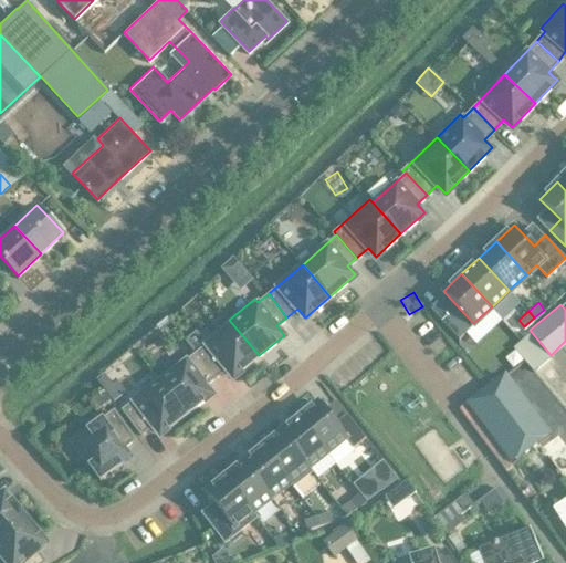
[(207,344),(197,352),(215,375),(226,367),(233,376),(259,355),(229,320),(203,340),(207,344)]
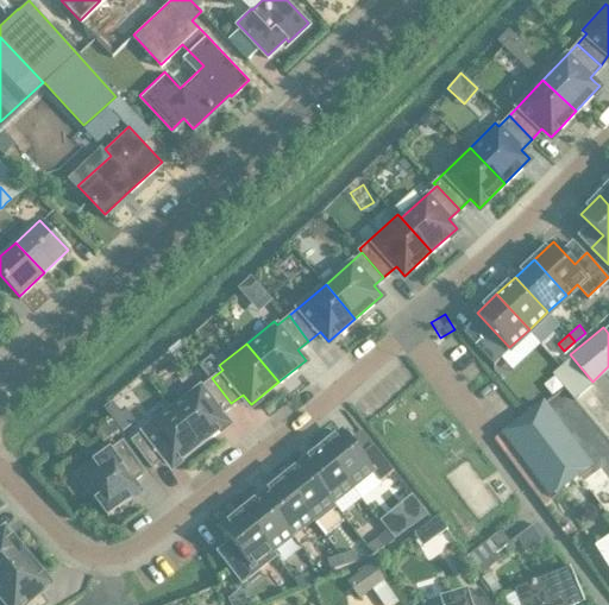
[(592,382),(570,354),(552,371),(575,397),(592,382)]
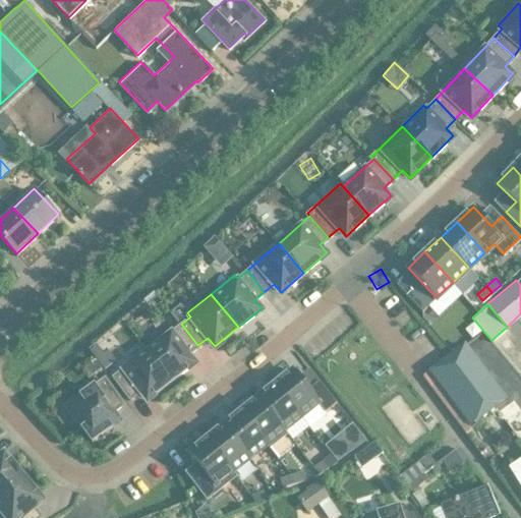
[(400,325),(415,315),(410,306),(394,315),(400,325)]
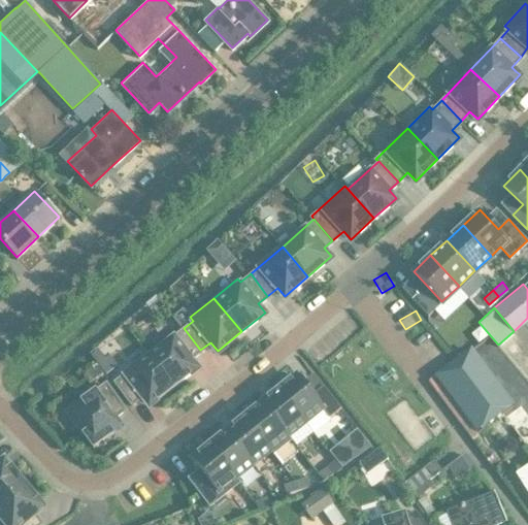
[(184,328),(150,354),(173,385),(197,366),(191,358),(200,350),(184,328)]
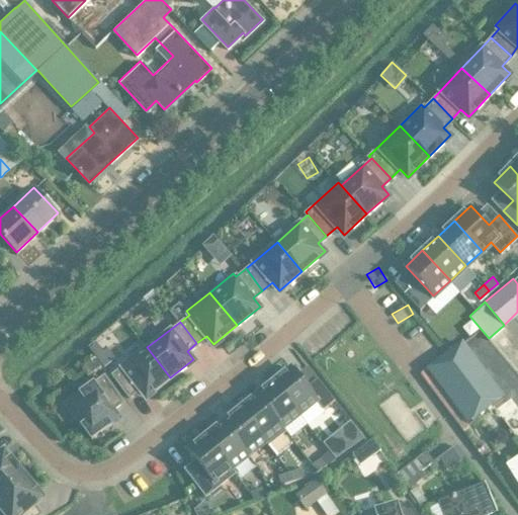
[(94,336),(84,345),(100,363),(110,354),(94,336)]
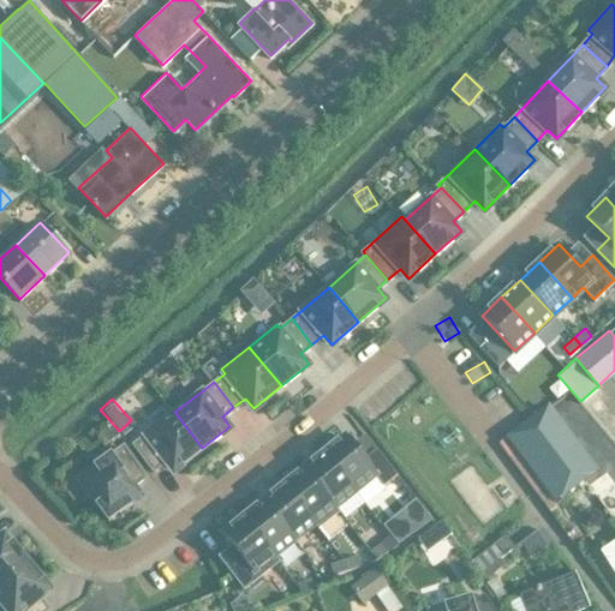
[(605,467),(555,399),(508,433),(560,502),(605,467)]
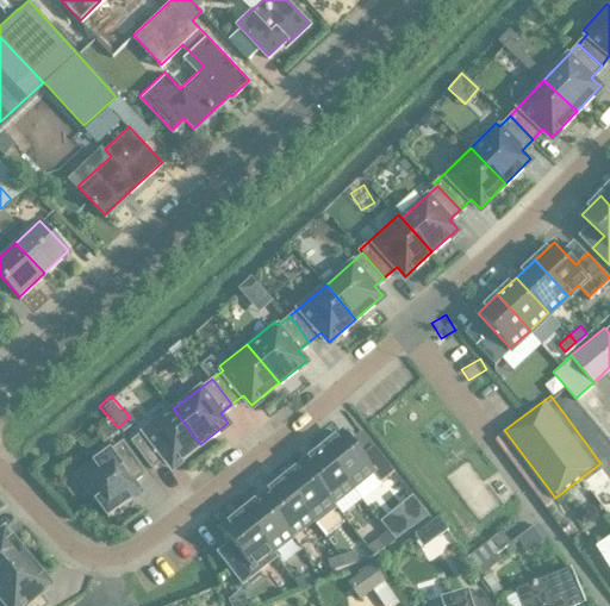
[(200,444),(173,408),(134,439),(153,466),(165,456),(172,467),(200,444)]
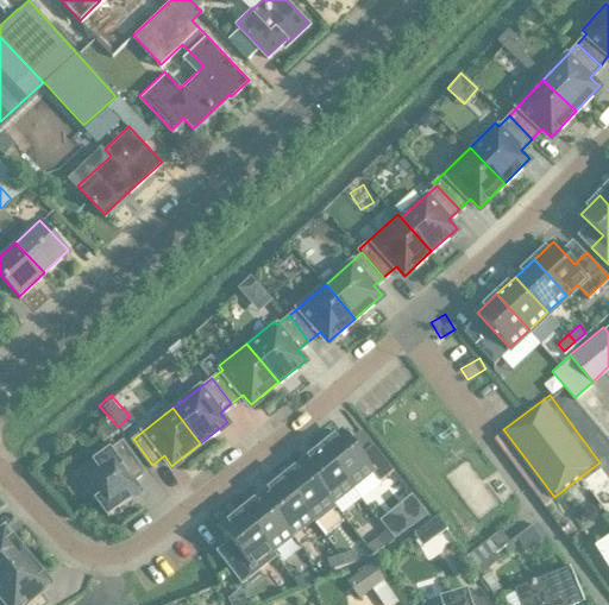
[(352,484),(371,468),(381,479),(394,468),(372,443),(360,453),(343,430),(322,447),(352,484)]
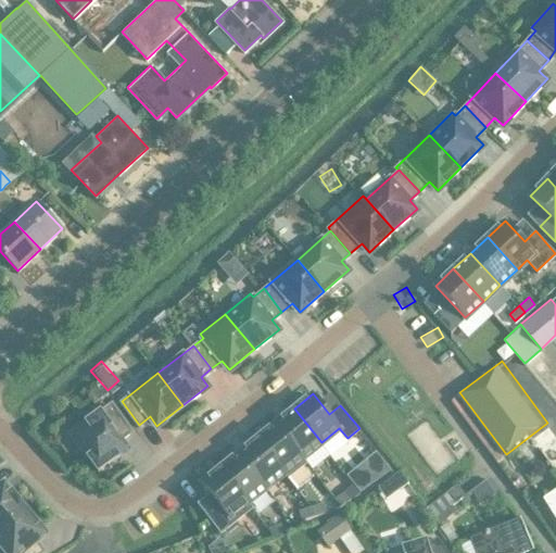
[(98,468),(121,452),(127,448),(119,438),(131,430),(112,402),(72,431),(98,468)]
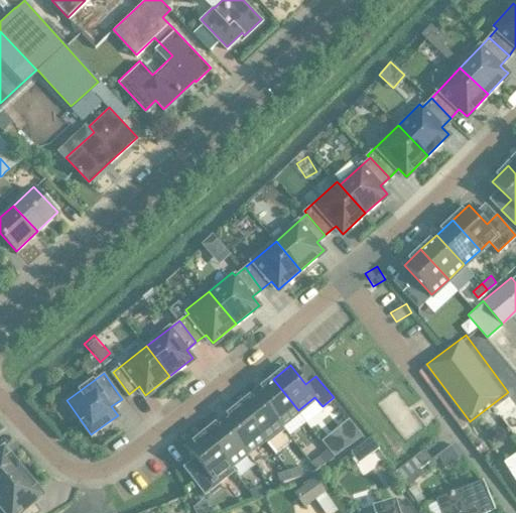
[(273,379),(256,393),(284,428),(285,427),(282,424),(298,410),(273,379)]
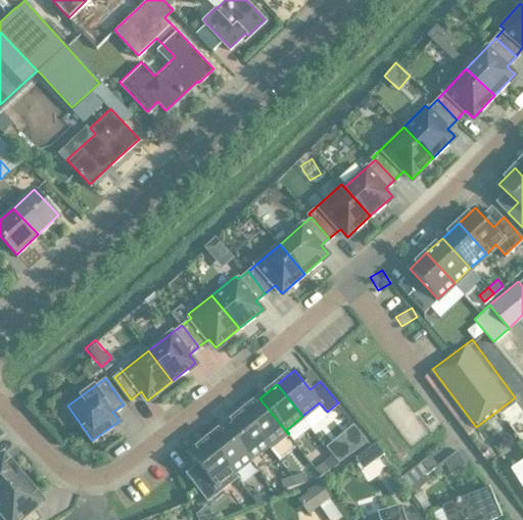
[(271,447),(288,434),(259,398),(242,412),(271,447)]
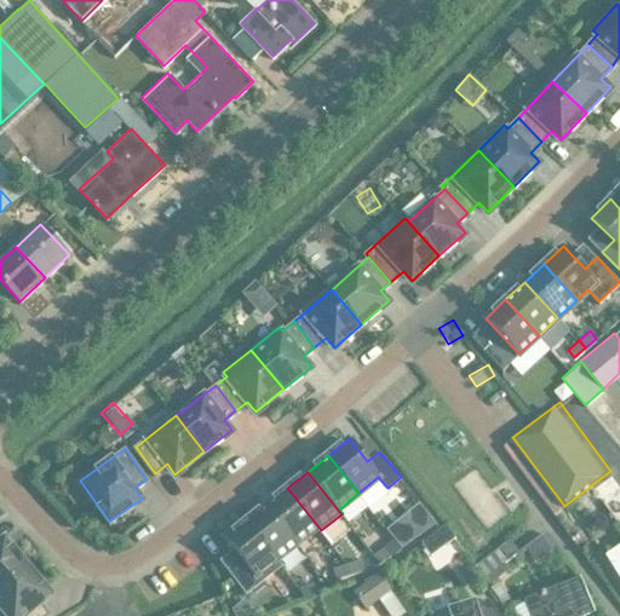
[(321,531),(321,530),(287,488),(267,505),(297,542),(317,527),(321,531)]
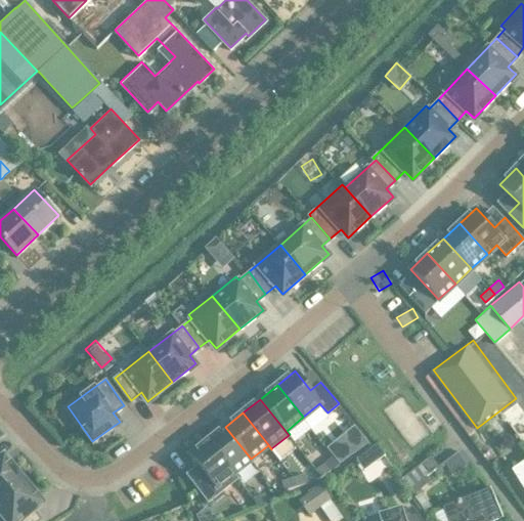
[(523,419),(513,428),(521,439),(523,436),(523,419)]
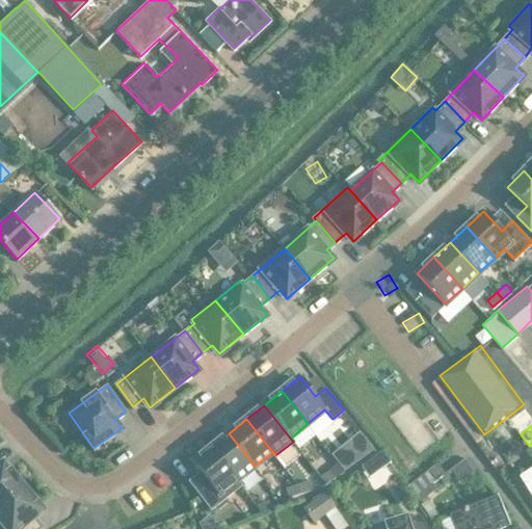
[(345,469),(374,448),(361,431),(331,452),(345,469)]
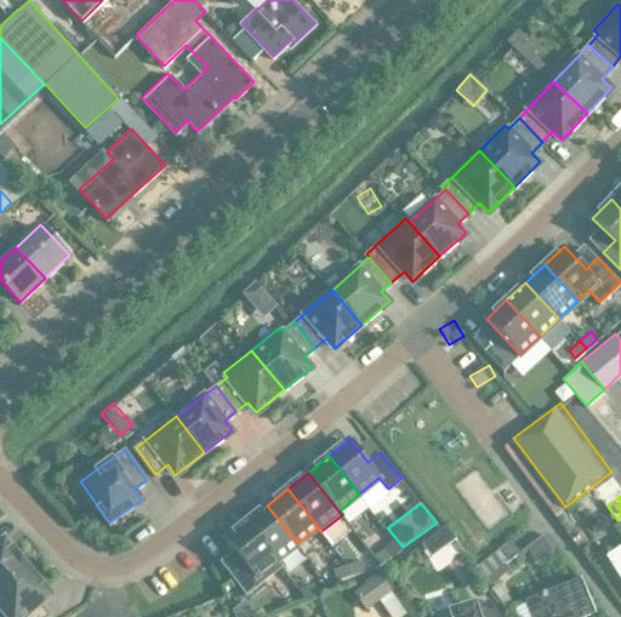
[(278,559),(297,543),(267,506),(246,521),(280,564),(281,564),(278,559)]
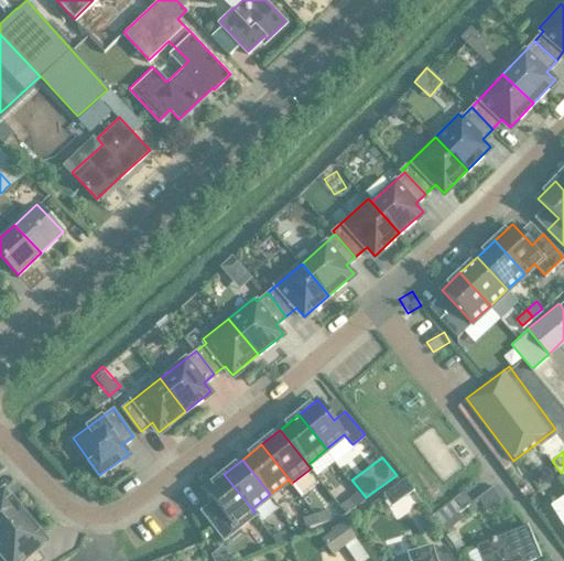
[(225,538),(255,513),(224,474),(205,489),(223,511),(212,521),(225,538)]
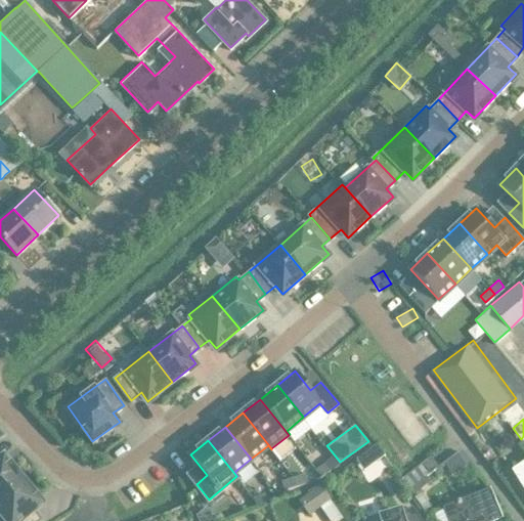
[(443,461),(453,473),(464,466),(453,452),(443,461)]
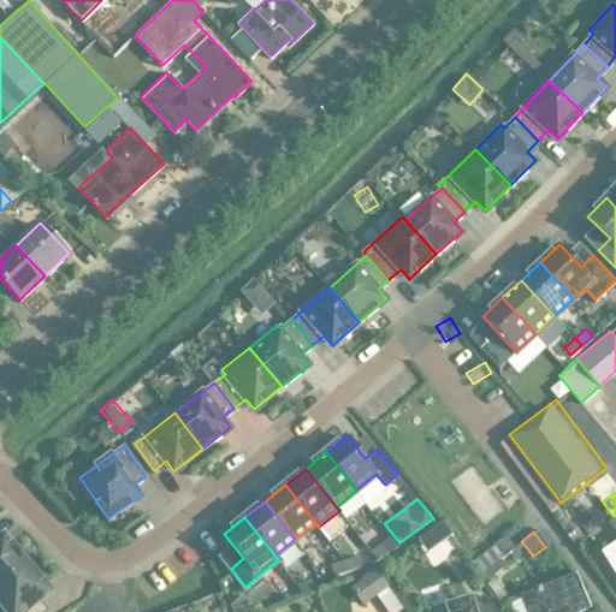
[(0,582),(27,560),(5,533),(0,536),(0,582)]
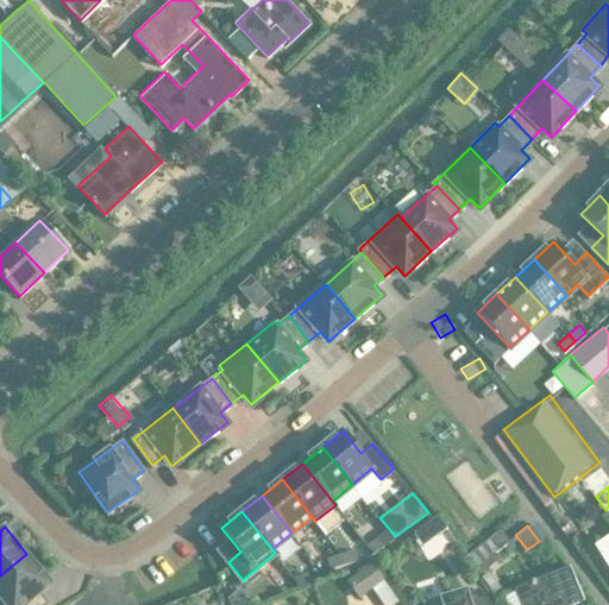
[(498,556),(495,552),(509,540),(501,528),(466,553),(479,571),(498,556)]
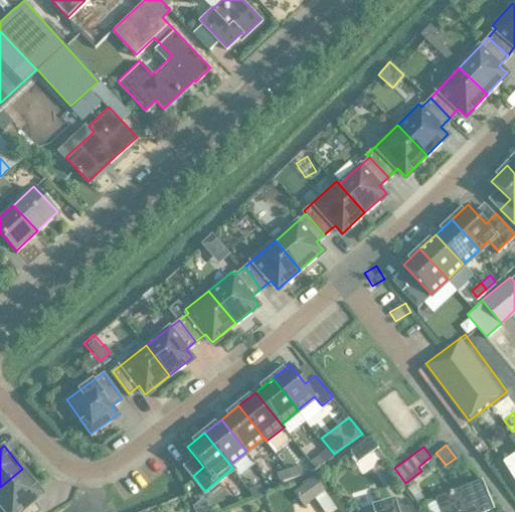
[(325,460),(320,453),(310,460),(315,467),(325,460)]
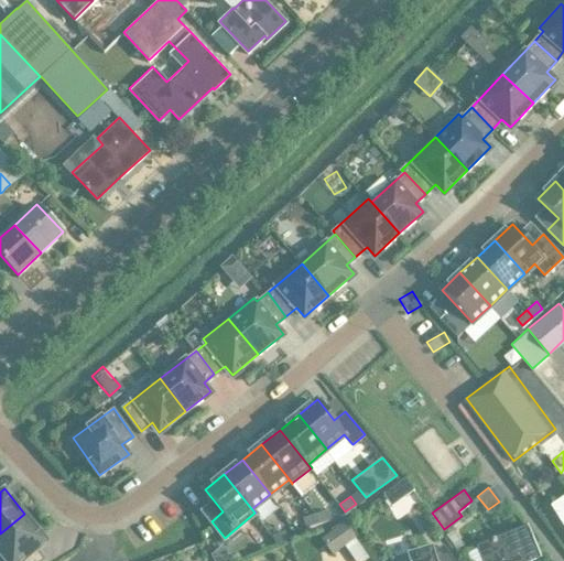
[(563,496),(551,505),(563,525),(563,496)]
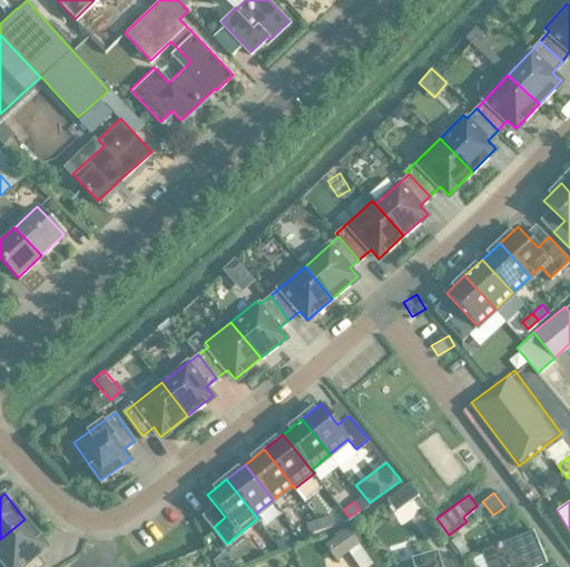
[(320,518),(322,527),(335,522),(332,514),(320,518)]
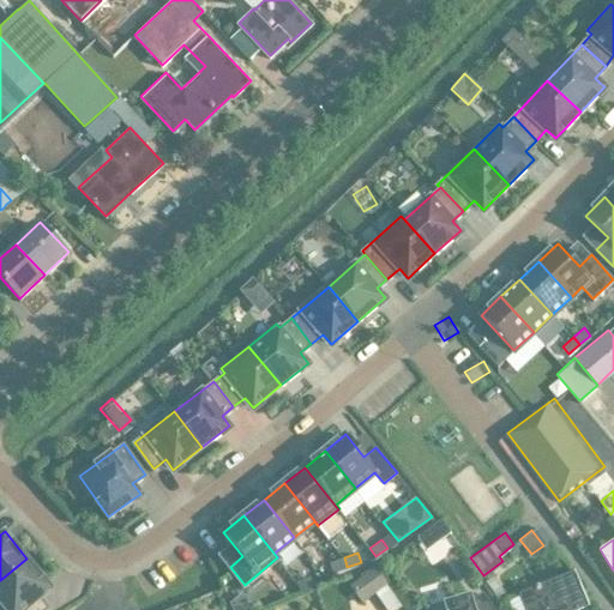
[(333,571),(347,567),(344,557),(330,562),(333,571)]
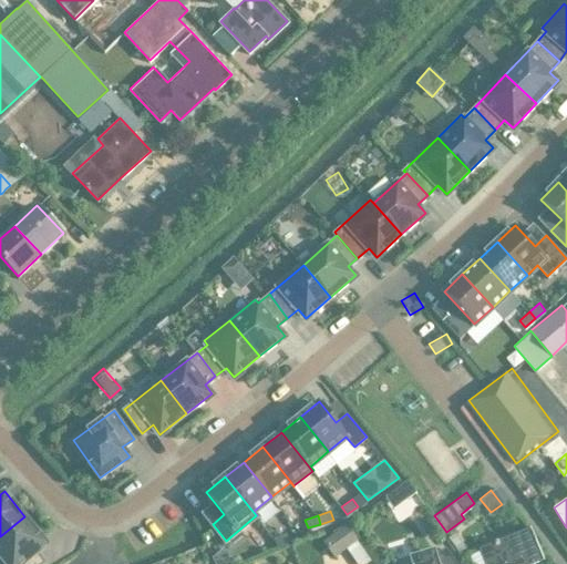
[(24,516),(0,536),(0,552),(9,563),(40,563),(45,561),(37,550),(45,542),(24,516)]
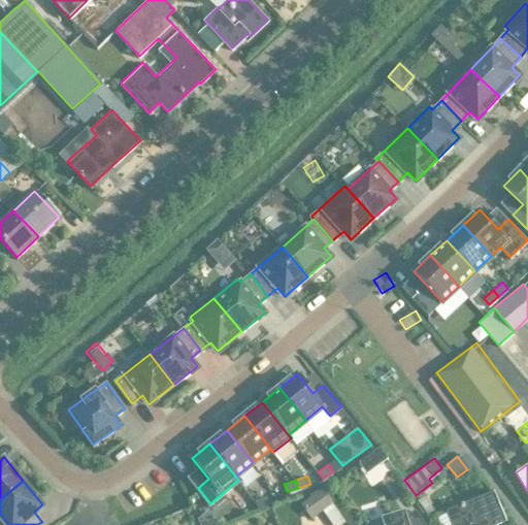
[(315,492),(337,524),(345,520),(332,501),(332,500),(322,487),(315,492)]
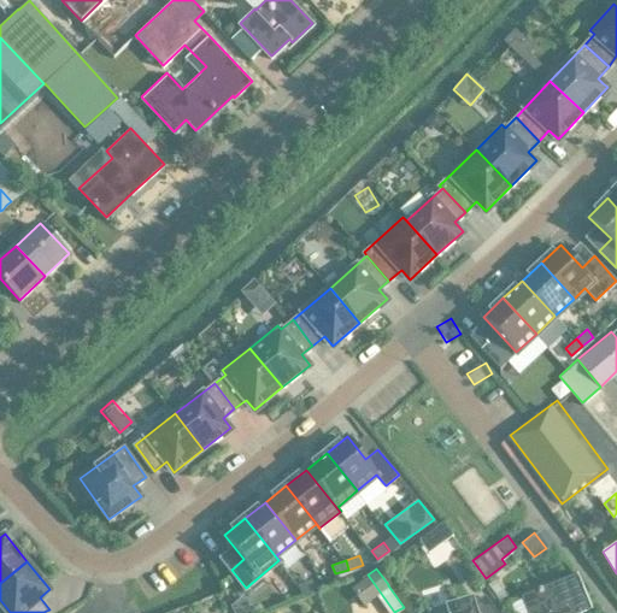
[(523,599),(529,612),(576,612),(592,607),(577,572),(521,596),(523,599)]
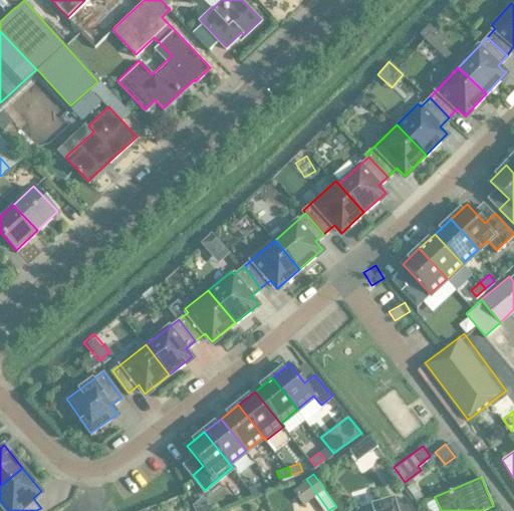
[(328,510),(306,479),(297,486),(293,481),(287,485),(283,487),(289,497),(289,498),(295,508),(299,505),(298,505),(301,502),(302,504),(314,495),(324,510),(328,510)]
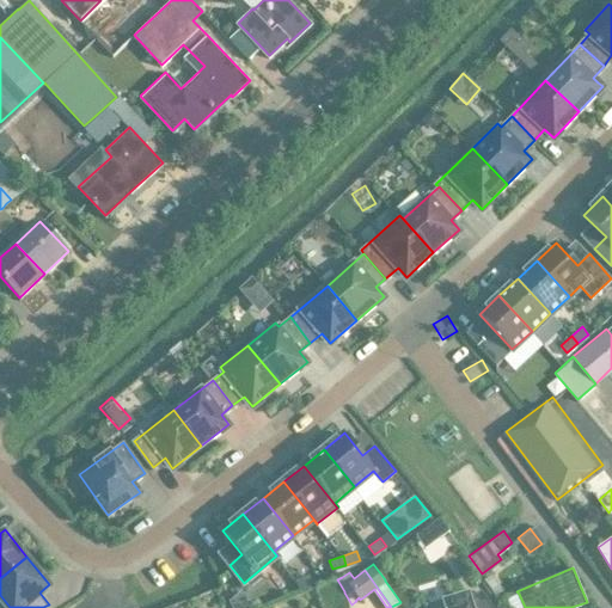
[(313,583),(310,573),(295,579),(299,589),(313,583)]
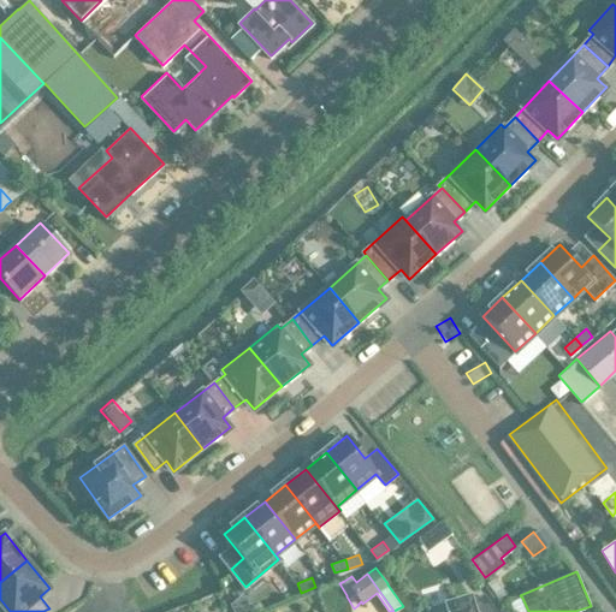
[(497,611),(485,594),(483,594),(433,608),(433,611),(497,611)]
